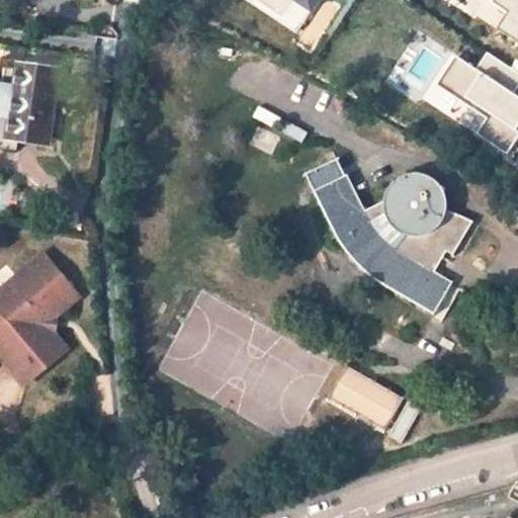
[(258,0),(281,13),(289,0),(290,0),(312,12),(319,0),(258,0)]
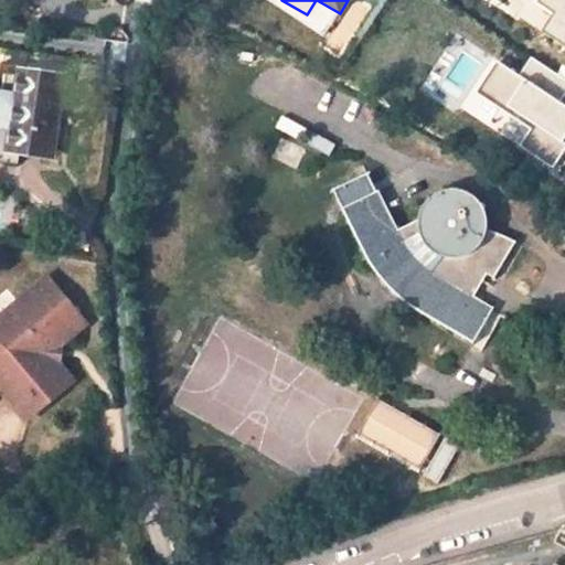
[(564,45),(564,0),(535,0),(523,22),(564,45)]
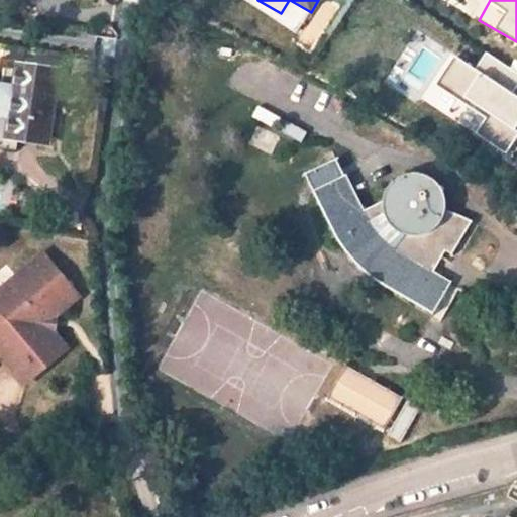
[(507,151),(516,134),(516,73),(484,53),(475,68),(454,56),(437,85),(501,123),(490,140),(507,151)]
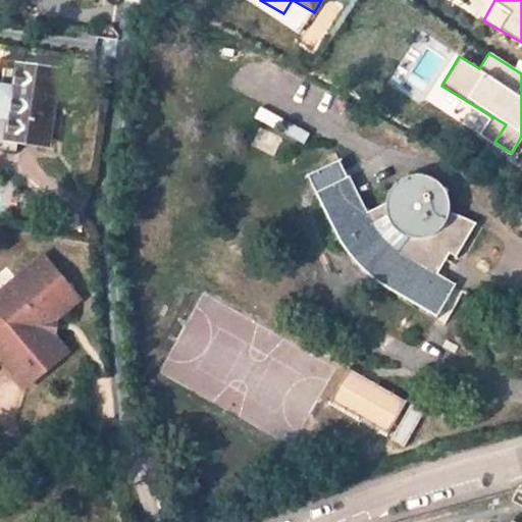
[(19,67),(9,138),(48,143),(58,72),(19,67)]
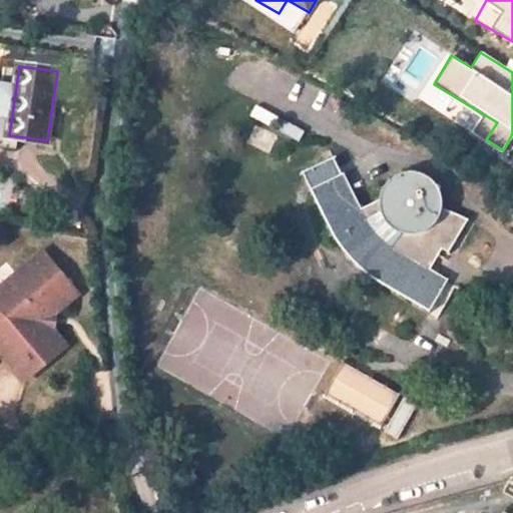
[(330,226),(340,242),(349,253),(358,264),(374,277),(407,299),(429,311),(446,283),(424,269),(438,247),(447,252),(466,220),(442,207),(441,196),(440,191),(438,187),(432,180),(426,176),(423,174),(415,172),(405,172),(397,175),(393,178),(388,185),(383,191),(380,199),(359,210),(334,159),(304,174),(330,226)]
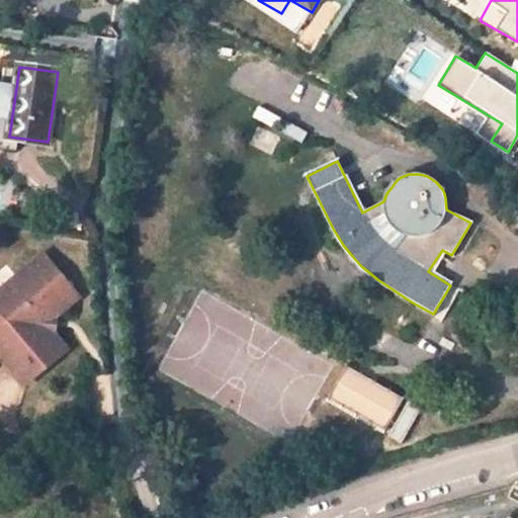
[(73,293),(37,253),(11,277),(16,283),(0,296),(0,347),(5,353),(0,356),(0,358),(22,384),(63,349),(45,328),(44,328),(44,313),(53,313),(73,293)]
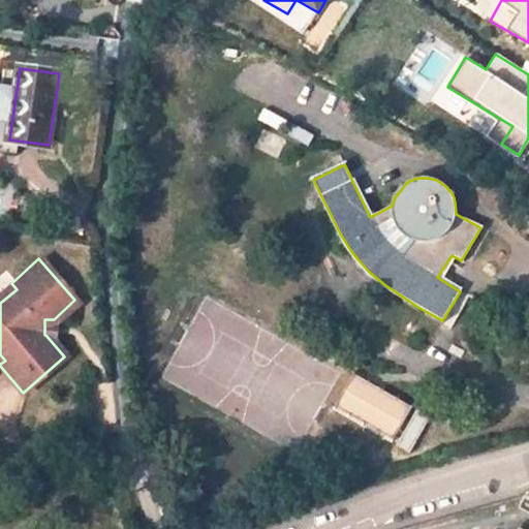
[(410,407),(354,375),(335,406),(393,438),(410,407)]
